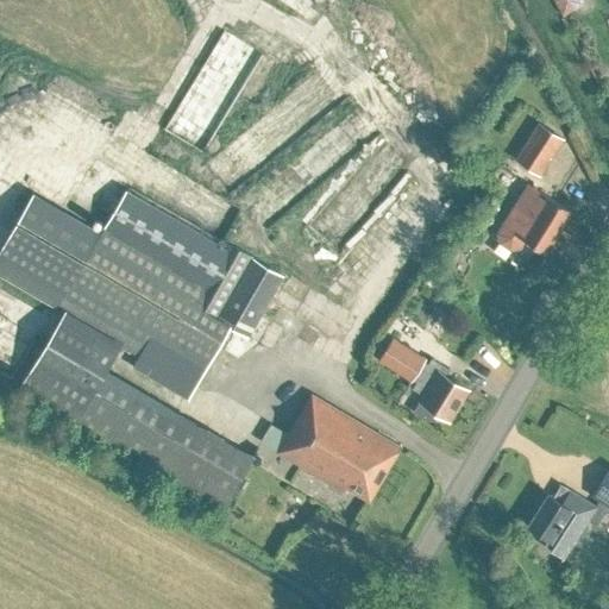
[(589,0),(560,0),(567,12),(590,0),(589,0)]
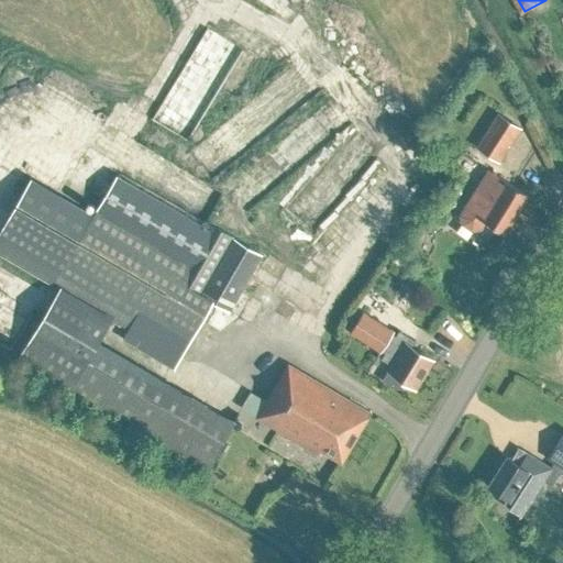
[(0,98),(23,112),(31,99),(8,86),(0,98)]
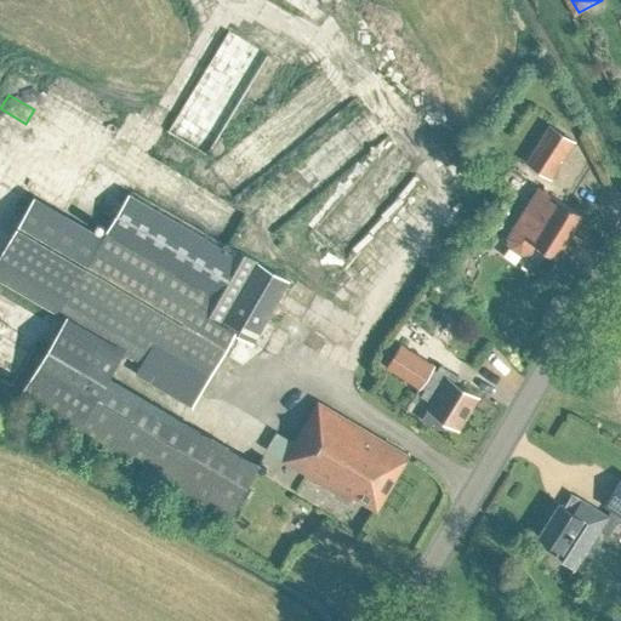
[(548,177),(571,140),(547,125),(524,161),(548,177)]
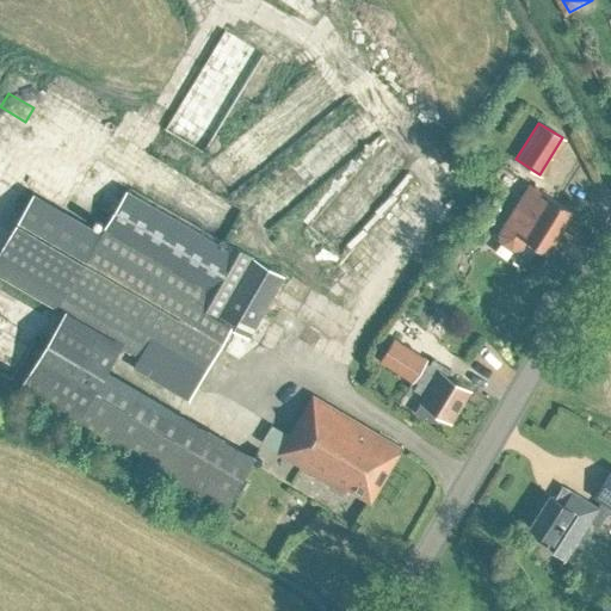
[(545,252),(572,210),(528,184),(498,234),(501,244),(511,250),(520,248),(525,240),(545,252)]
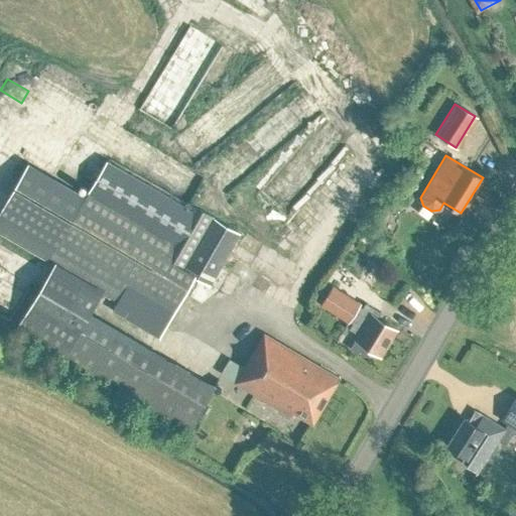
[(27,161),(0,208),(0,229),(164,327),(194,275),(210,284),(239,232),(190,203),(188,206),(107,158),(85,195),(27,161)]
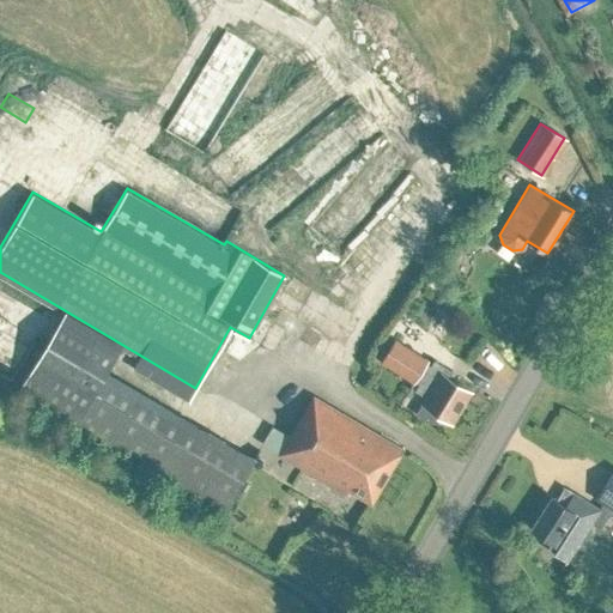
[(425,363),(428,359),(393,338),(378,360),(413,382),(414,380),(418,383),(414,389),(425,396),(414,413),(435,425),(441,416),(451,422),(471,390),(447,376),(451,370),(434,358),(429,365),(425,363)]
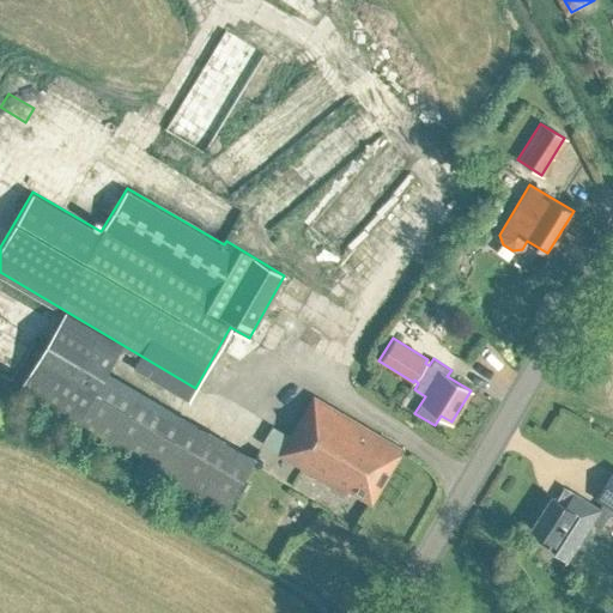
[(224,508),(249,465),(44,344),(20,386),(224,508)]
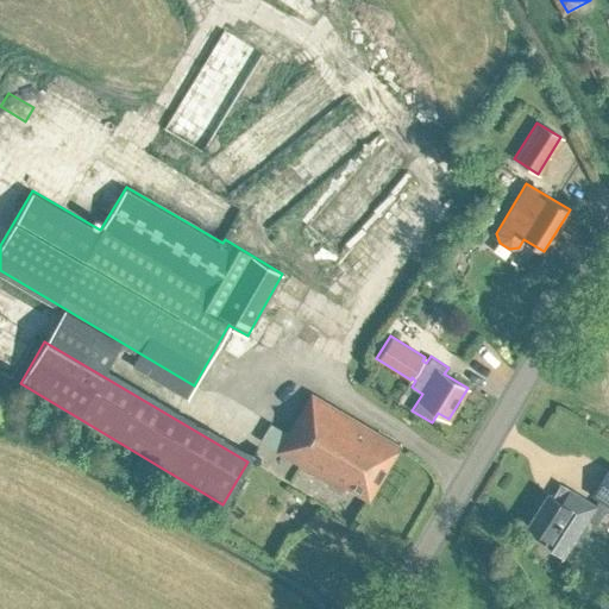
[(368,498),(400,445),(311,393),(287,434),(289,435),(280,451),(343,489),(346,485),(368,498)]
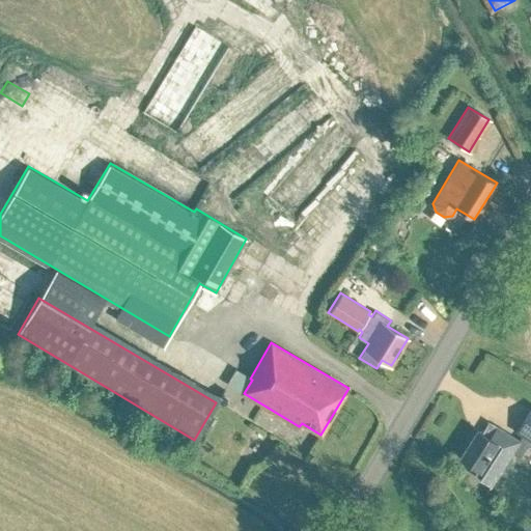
[(518,443),(511,452),(519,457),(529,440),(530,441),(530,402),(513,430),(521,436),(519,440),(518,443)]
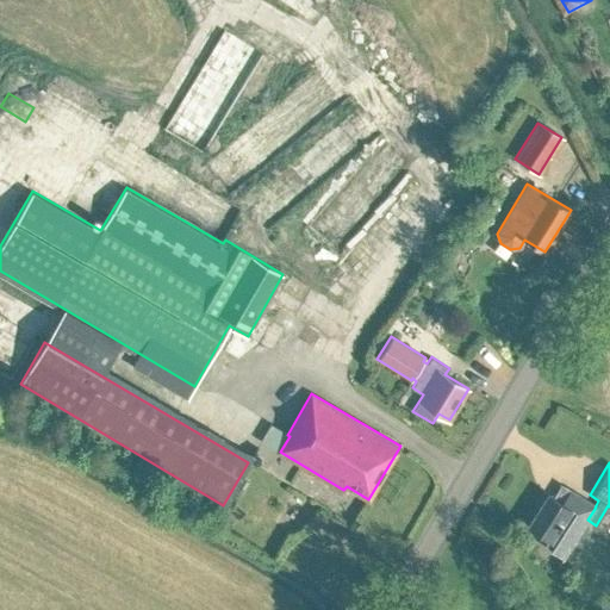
[(596,505),(582,496),(559,483),(559,484),(560,485),(553,497),(548,493),(528,526),(533,528),(548,539),(545,543),(564,555),(561,560),(562,560),(587,520),(595,509),(596,505)]
